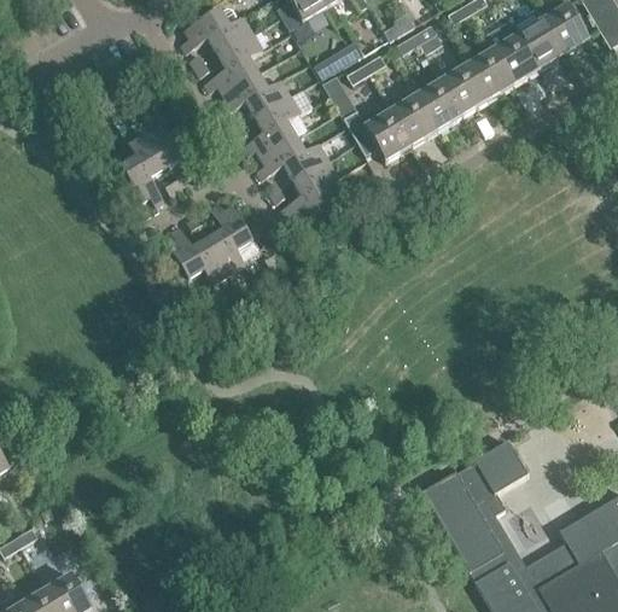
[(324,10),(328,7),(324,0),(287,0),(302,23),(307,19),(324,10)]
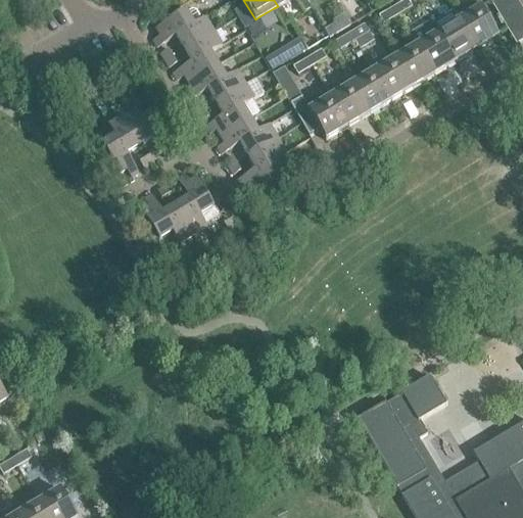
[(274,0),(278,6),(274,8),(283,21),(290,17),(281,4),(287,0),(274,0)]
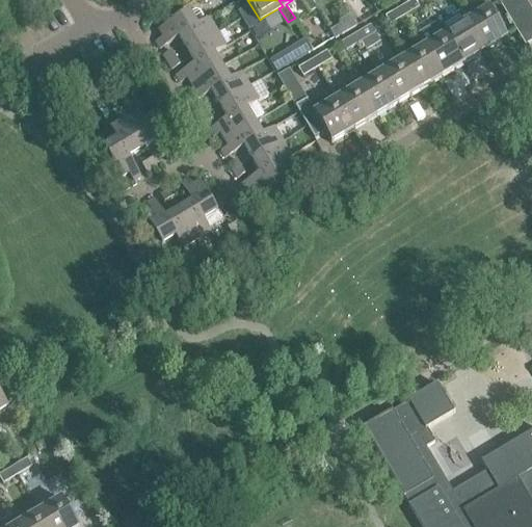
[(303,0),(310,9),(317,5),(314,0),(303,0)]
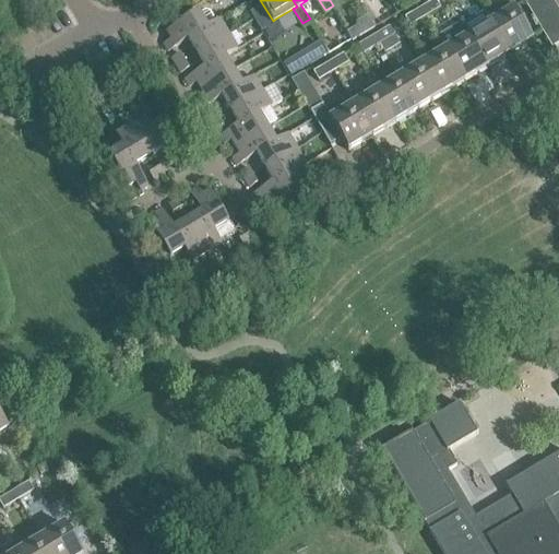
[(425,13),(440,4),(437,0),(427,0),(419,4),(425,13)]
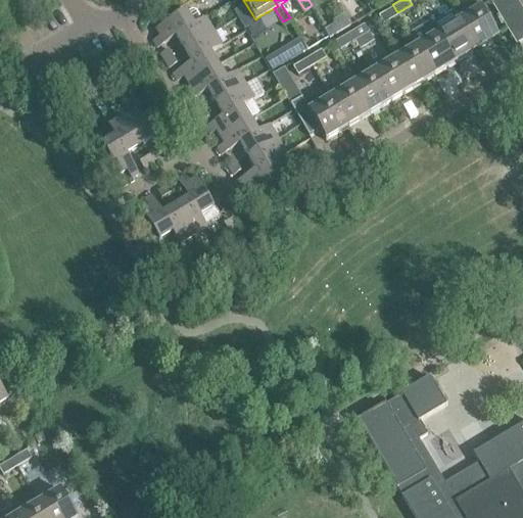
[(497,10),(515,0),(492,0),(497,10)]
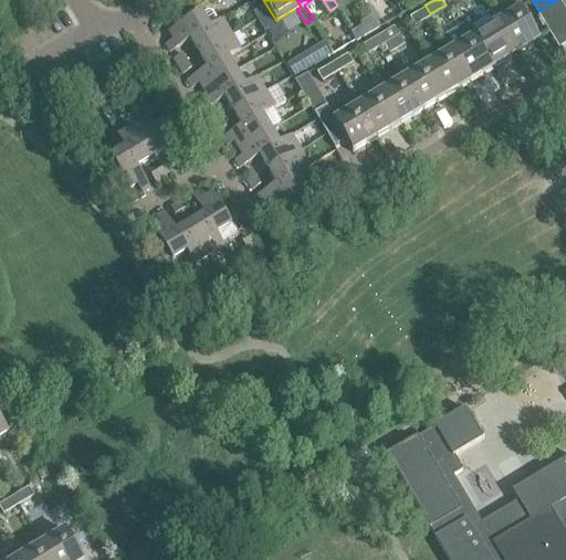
[(545,22),(565,9),(565,7),(562,0),(557,0),(538,11),(545,22)]
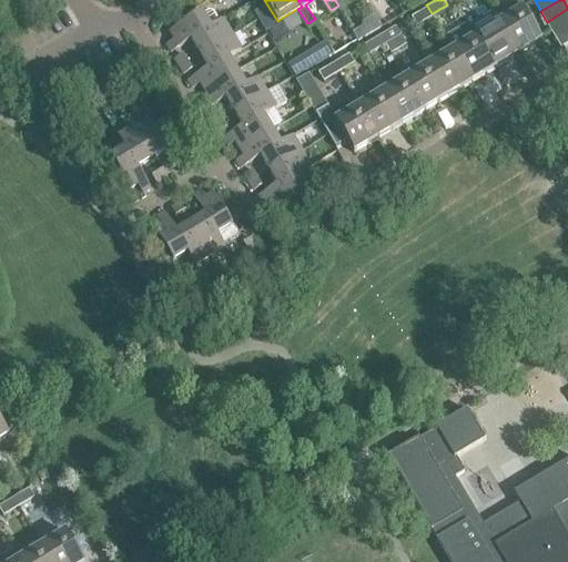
[(492,10),(497,20),(516,51),(541,37),(521,4),(510,12),(506,4),(503,3),(492,10)]
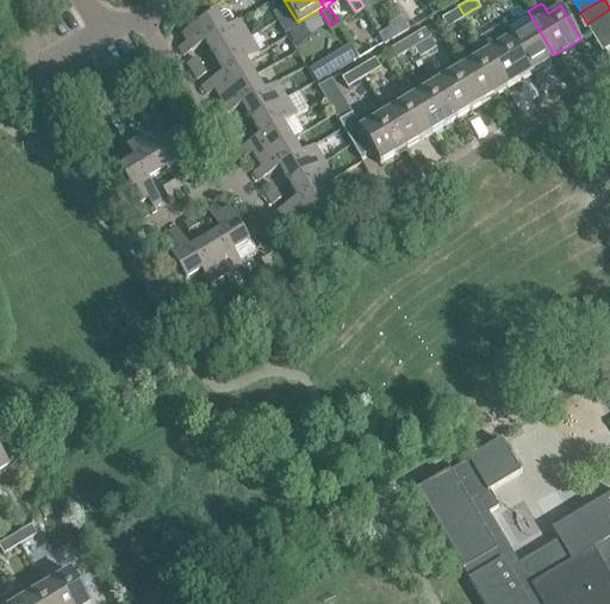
[(447,24),(464,14),(458,5),(441,14),(447,24)]
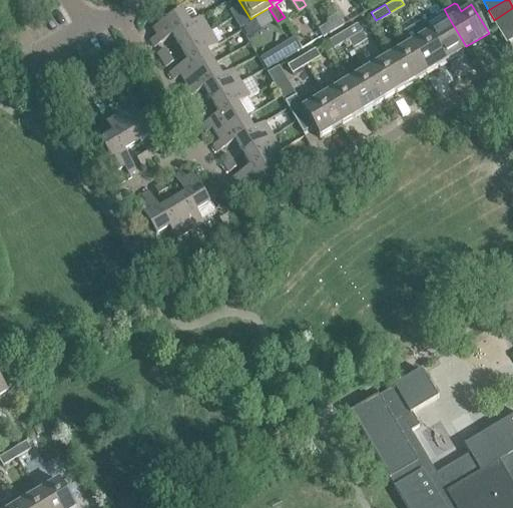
[(155,42),(174,31),(190,21),(189,21),(197,16),(191,6),(187,5),(182,8),(181,8),(154,24),(158,31),(151,35),(155,42)]
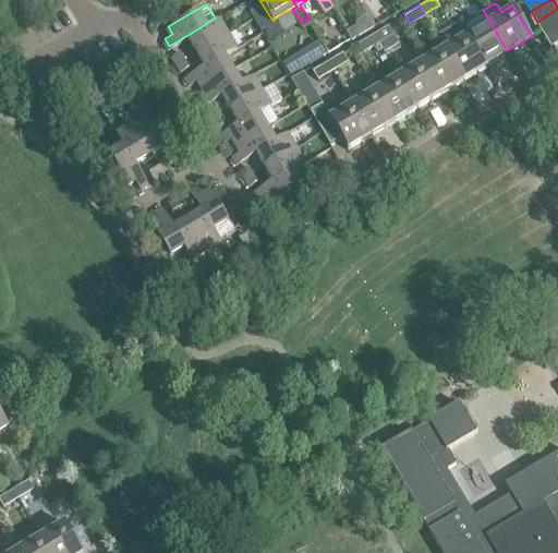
[(557,9),(537,22),(544,32),(557,23),(557,9)]
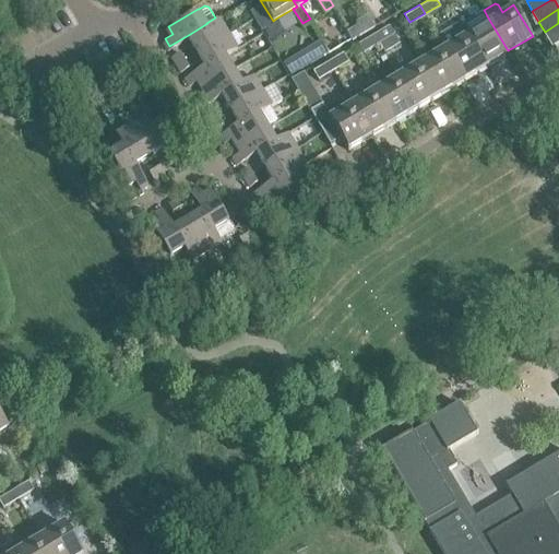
[(190,34),(198,48),(229,30),(221,14),(215,18),(206,23),(207,23),(190,34)]
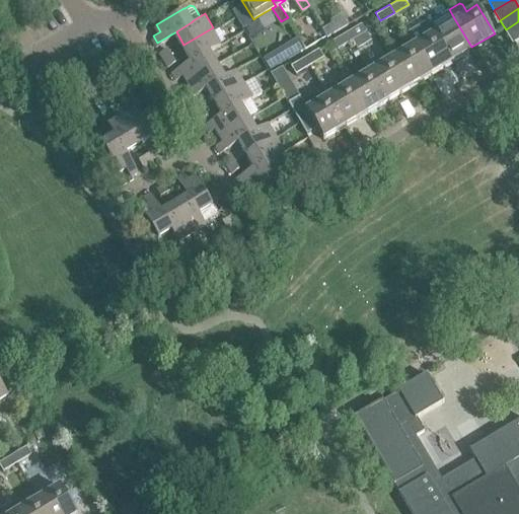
[(454,18),(433,30),(450,60),(471,47),(454,18)]
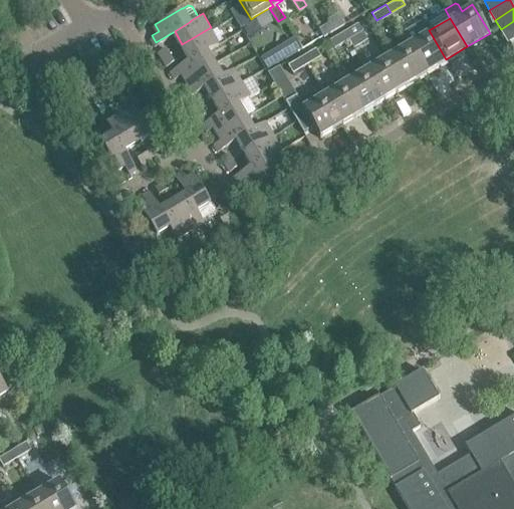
[(408,43),(426,71),(446,59),(429,30),(423,19),(402,31),(408,43)]
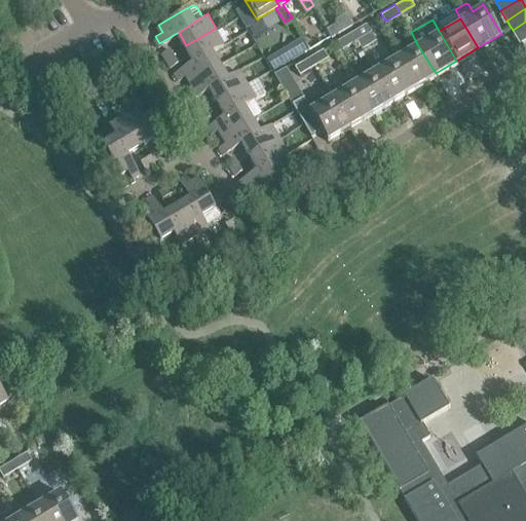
[(357,38),(371,30),(366,22),(351,30),(357,38)]
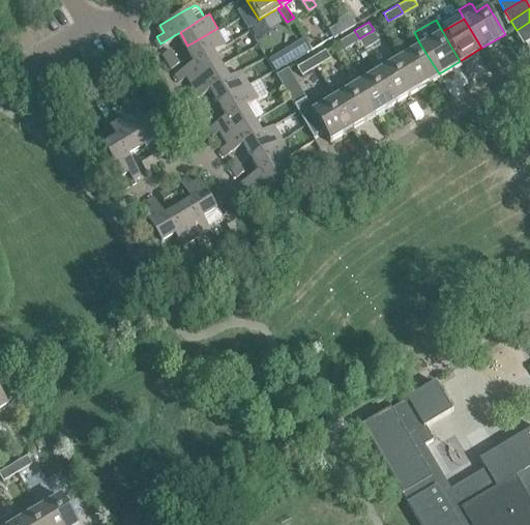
[(529,22),(517,30),(523,41),(529,36),(529,22)]
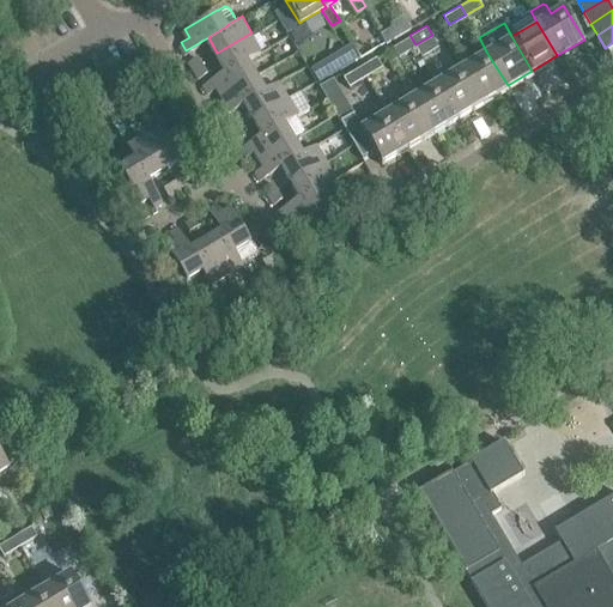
[(261,48),(252,32),(217,53),(226,68),(248,55),(248,56),(261,48)]
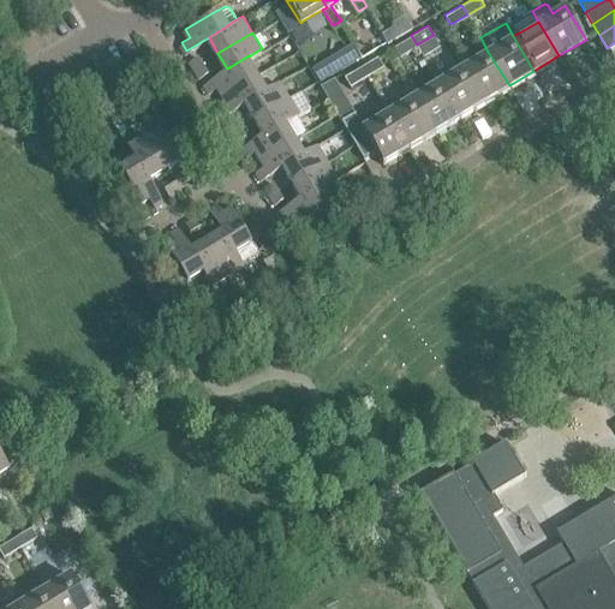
[(400,54),(417,45),(411,35),(395,45),(400,54)]
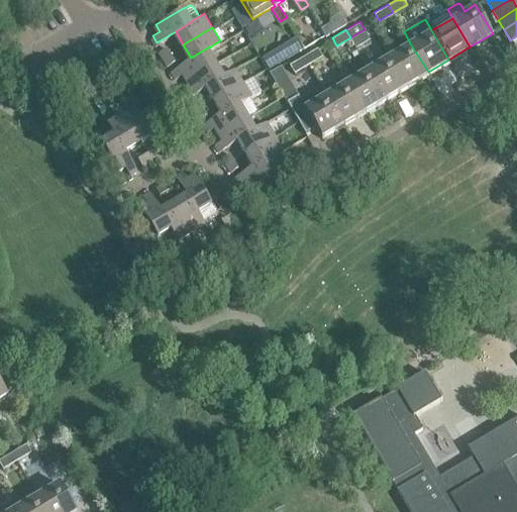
[(264,54),(270,66),(303,45),(297,34),(264,54)]
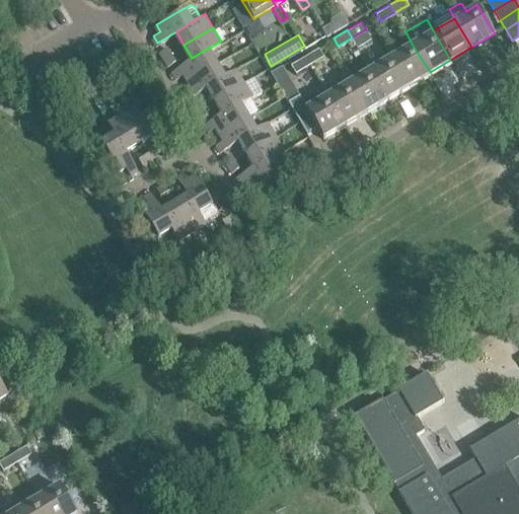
[(391,56),(409,85),(430,72),(412,44),(391,56)]
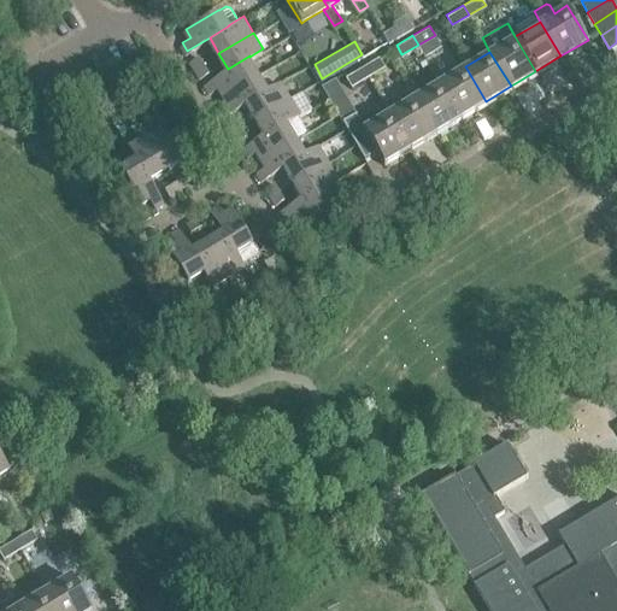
[(197,66),(205,62),(200,53),(192,58),(197,66)]
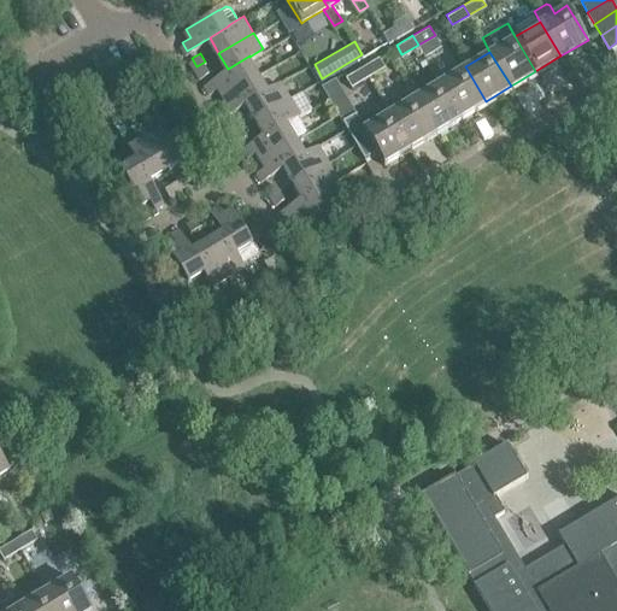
[(228,69),(205,82),(210,90),(218,86),(223,93),(258,72),(250,57),(250,56),(228,69)]
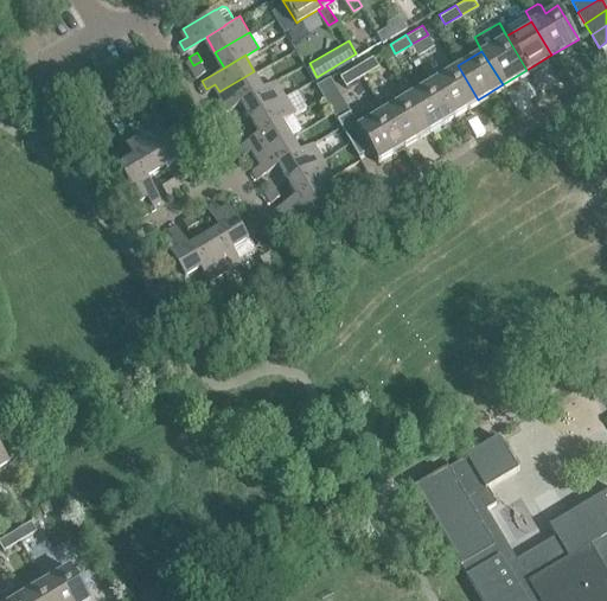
[(362,74),(378,63),(372,55),(356,64),(362,74)]
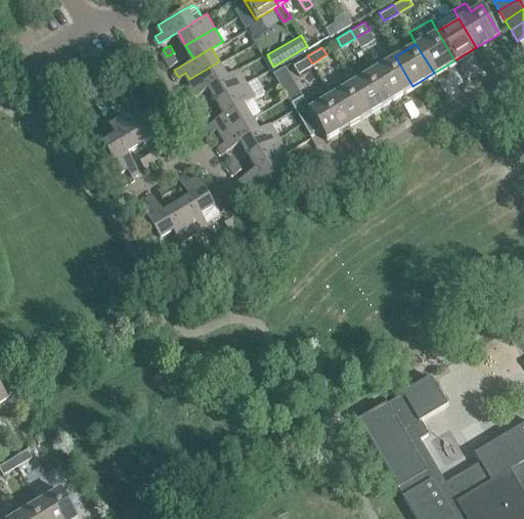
[(171,63),(178,59),(174,52),(167,56),(171,63)]
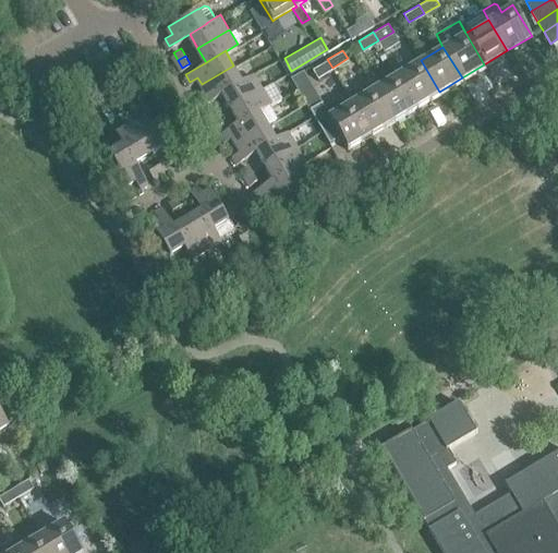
[(317,76),(332,68),(327,59),(313,68),(317,76)]
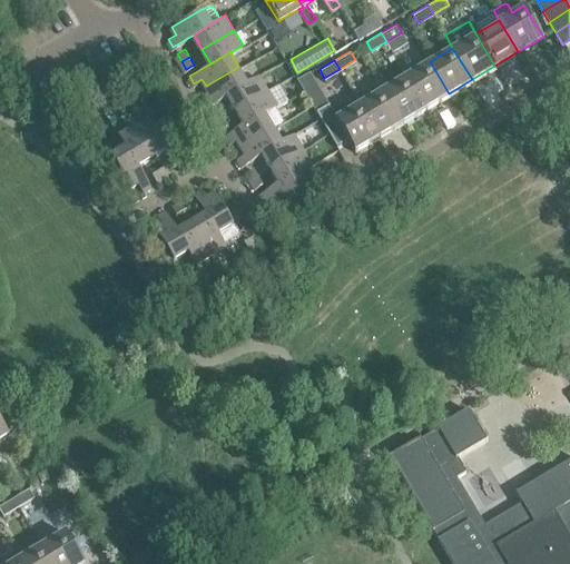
[(449,94),(430,61),(406,76),(425,107),(449,94)]
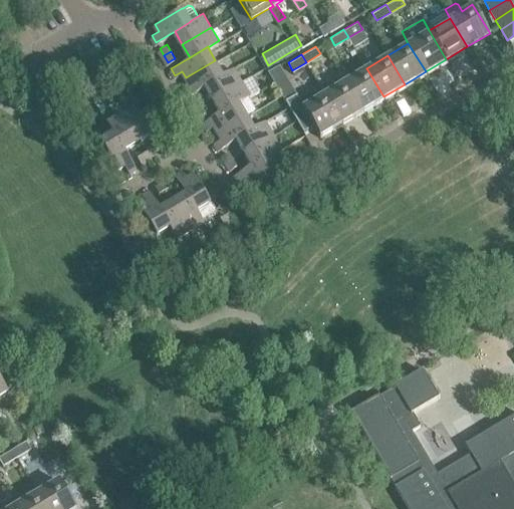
[(187,95),(206,84),(205,84),(223,73),(223,72),(215,60),(186,77),(190,84),(183,88),(187,95)]
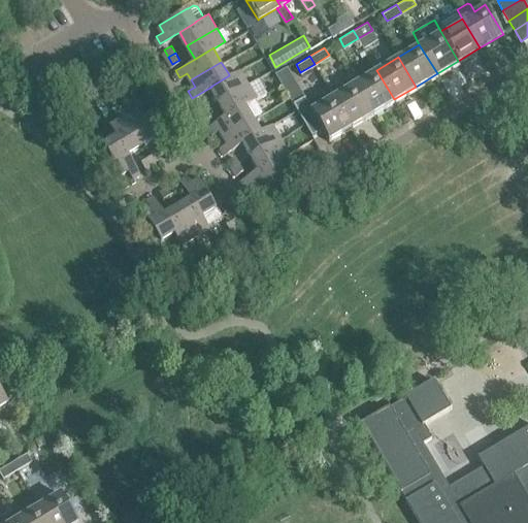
[(291,64),(278,69),(291,96),(302,91),(291,64)]
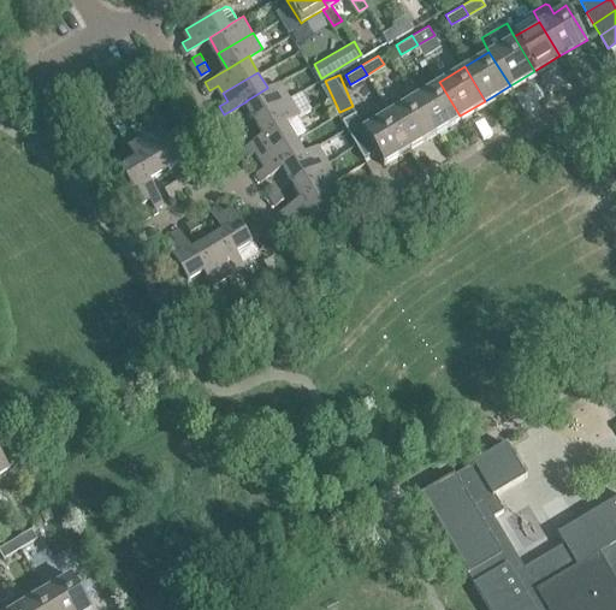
[(246,101),(247,101),(255,117),(290,95),(280,80),(267,87),(267,88),(246,101)]
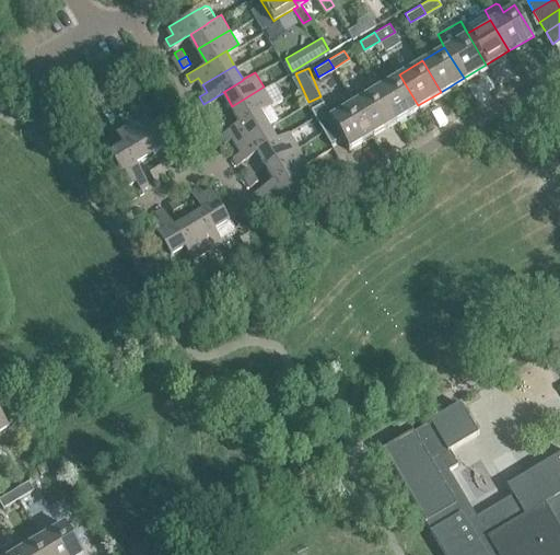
[(399,74),(376,88),(395,119),(418,105),(399,74)]
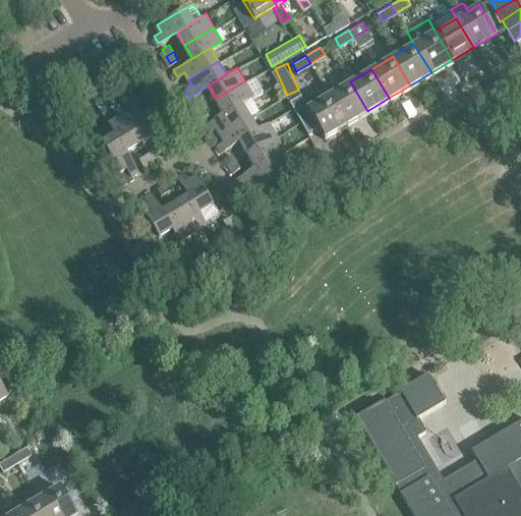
[(242,102),(242,103),(254,96),(245,80),(216,99),(224,112),(242,102)]
